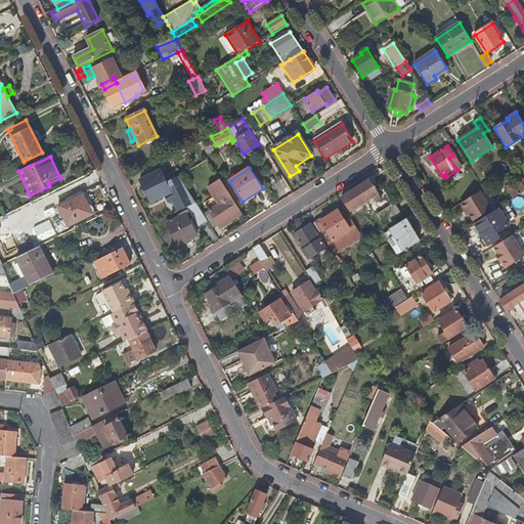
[(489,180),(498,174),(495,169),(486,175),(489,180)]
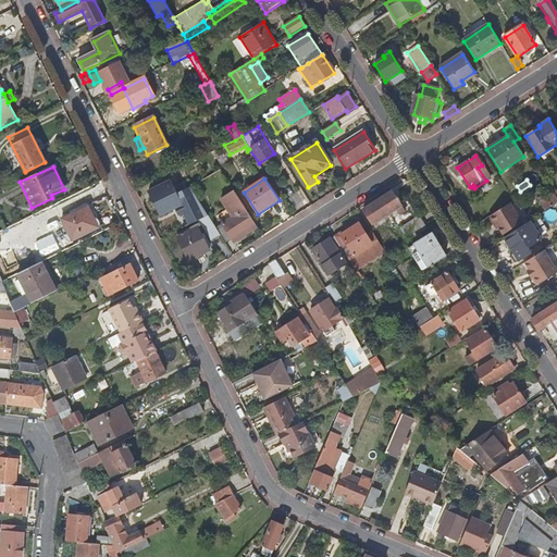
[(183,206),(170,182),(149,193),(161,217),(183,206)]
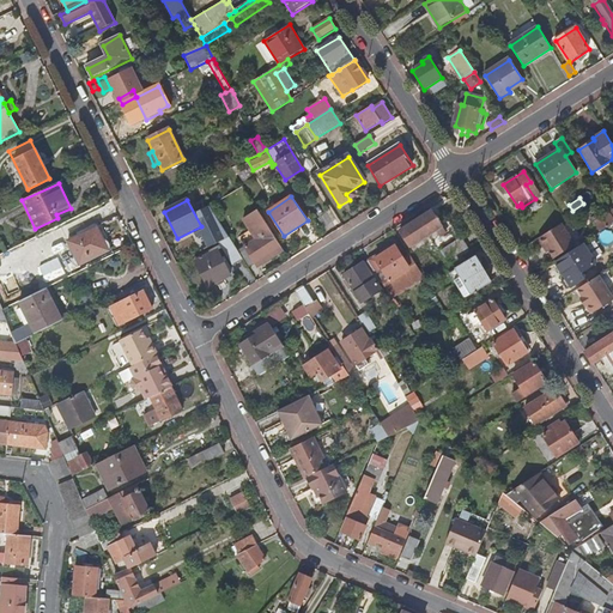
[(244,247),(256,265),(274,253),(280,248),(256,211),(241,220),(248,232),(253,240),(243,246),(244,247)]
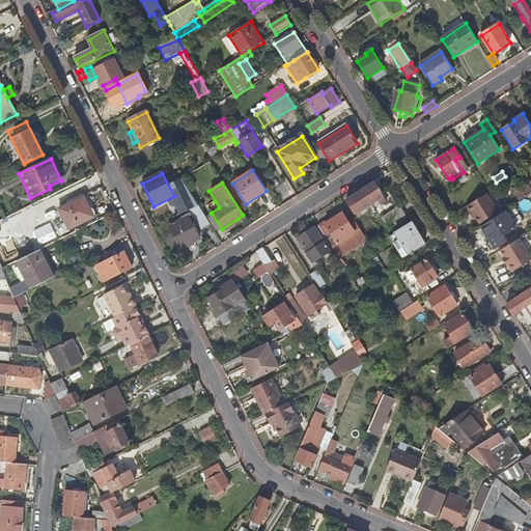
[(383,198),(373,185),(346,201),(356,215),(378,200),(383,198)]
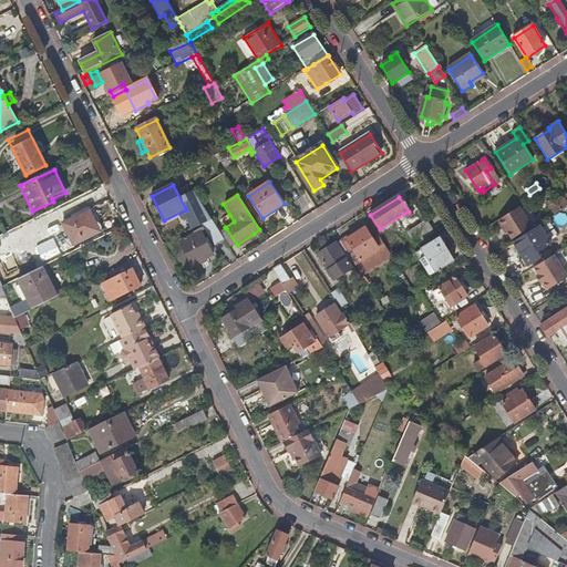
[(550,206),(556,216),(566,207),(566,203),(564,197),(550,206)]
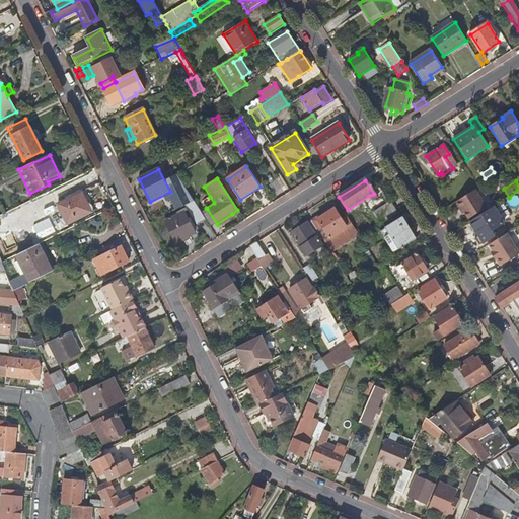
[(473,192),(456,202),(461,210),(462,209),(465,214),(469,219),(485,210),(473,192)]
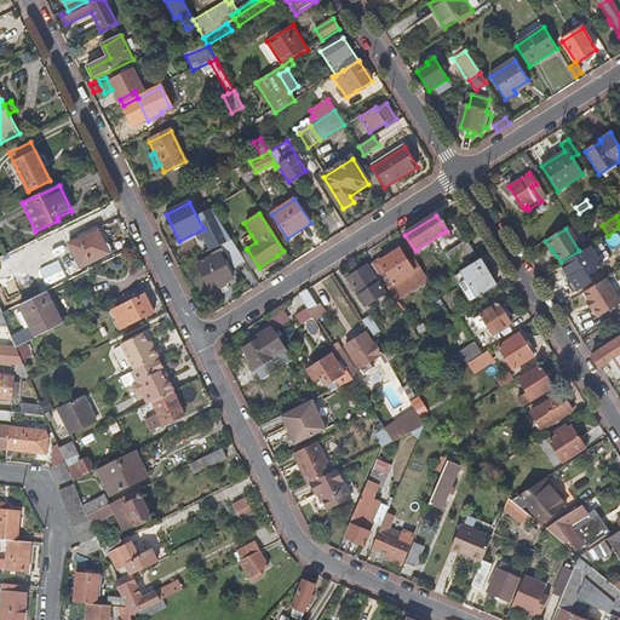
[(109,254),(98,230),(68,245),(79,270),(109,254)]
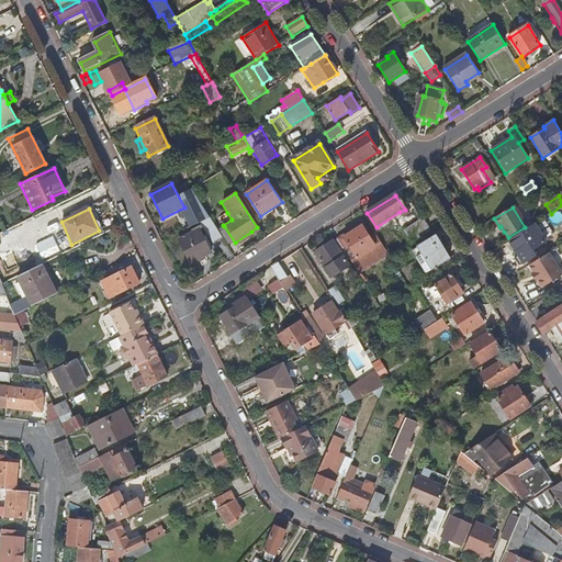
[(409,217),(405,210),(400,212),(405,221),(409,217)]
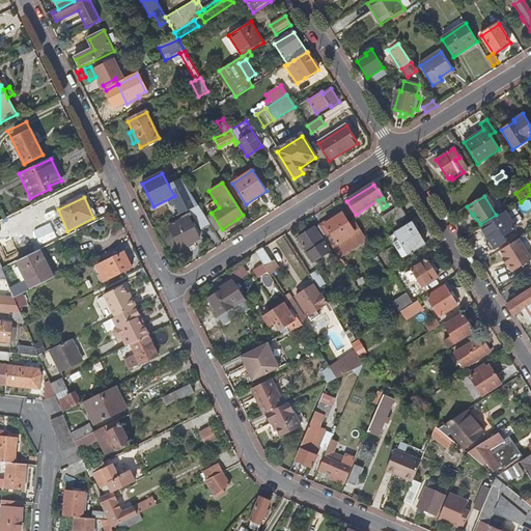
[(205,218),(198,206),(189,211),(201,230),(210,225),(205,218)]
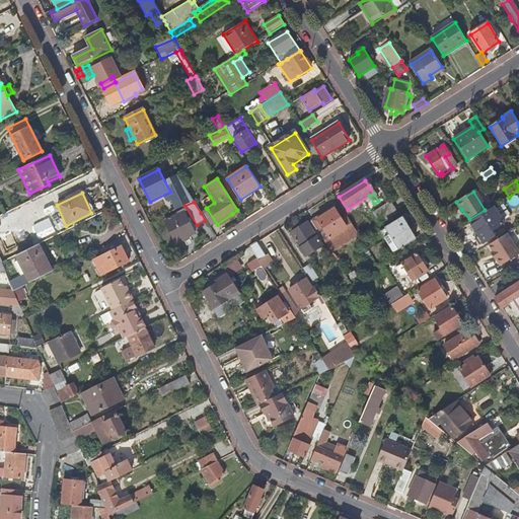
[(391,218),(398,214),(391,202),(373,213),(381,225),(391,218)]
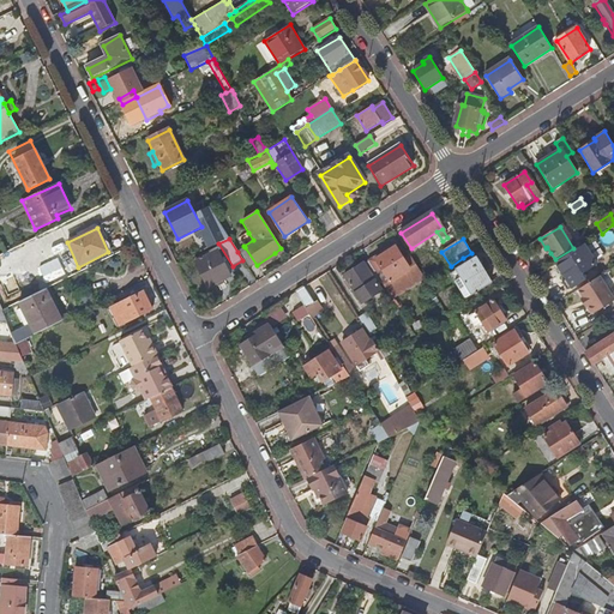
[(541,246),(537,240),(530,245),(533,251),(541,246)]
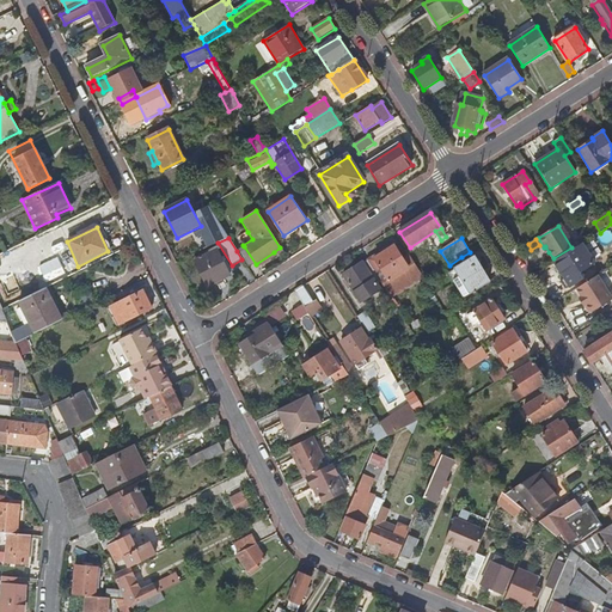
[(594,263),(582,244),(555,262),(565,277),(562,280),(567,289),(585,277),(581,273),(594,263)]
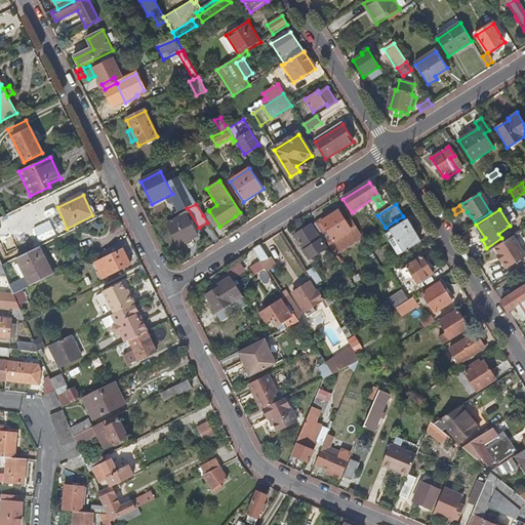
[(207,223),(212,231),(219,227),(209,211),(203,215),(207,223)]
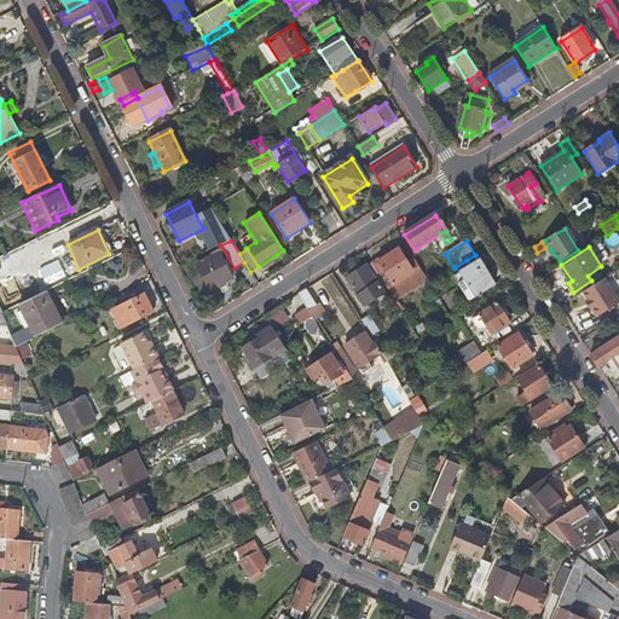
[(287,255),(283,250),(277,255),(259,267),(261,271),(287,255)]
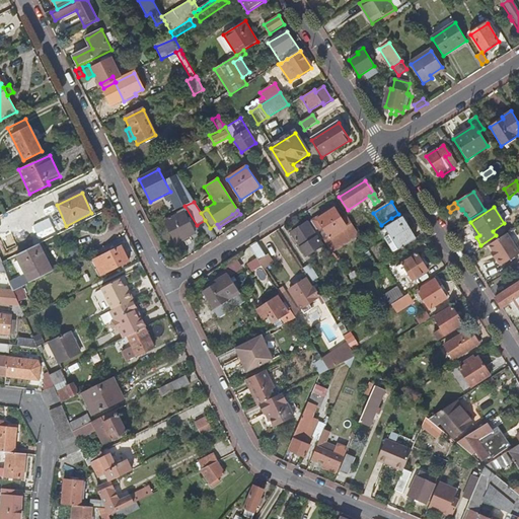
[(359,235),(349,219),(344,223),(336,211),(327,215),(325,213),(312,222),(331,253),(359,235)]
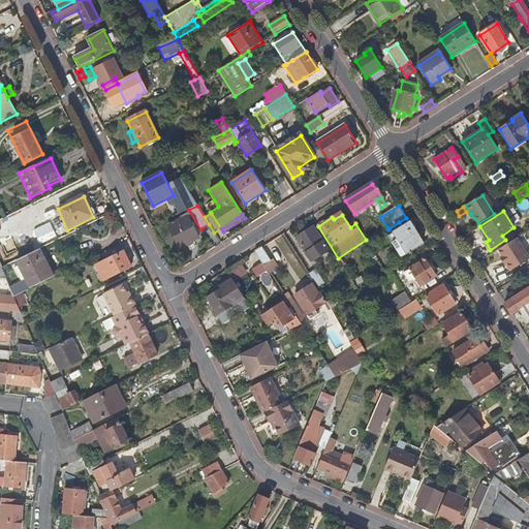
[(198,238),(188,216),(168,225),(179,247),(198,238)]
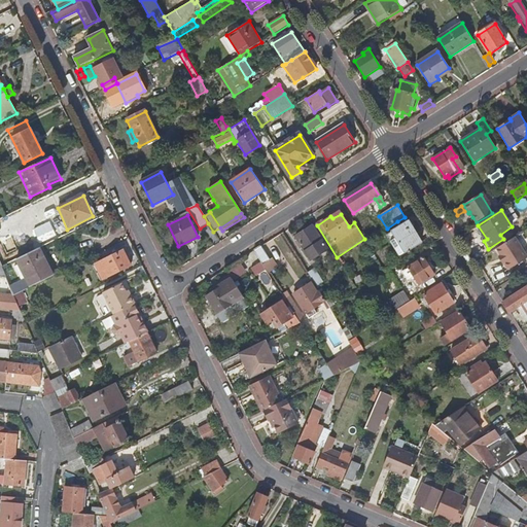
[(401,226),(397,221),(387,229),(384,230),(388,236),(401,226)]
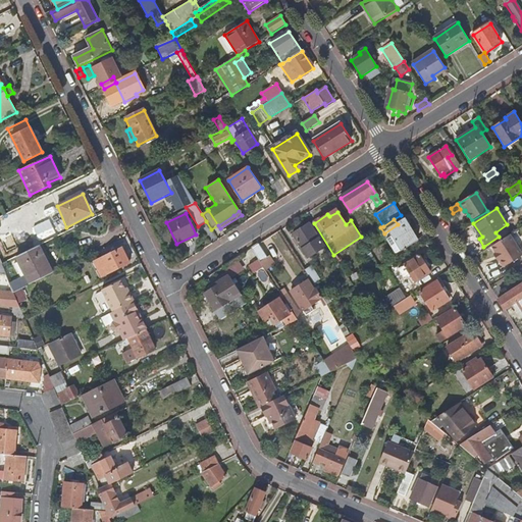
[(406,220),(398,224),(384,233),(397,254),(418,240),(406,220)]
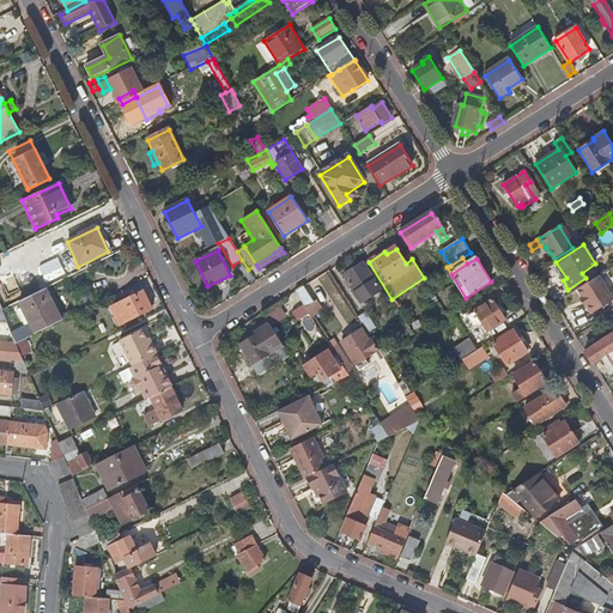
[(382,292),(364,265),(345,277),(362,304),(382,292)]
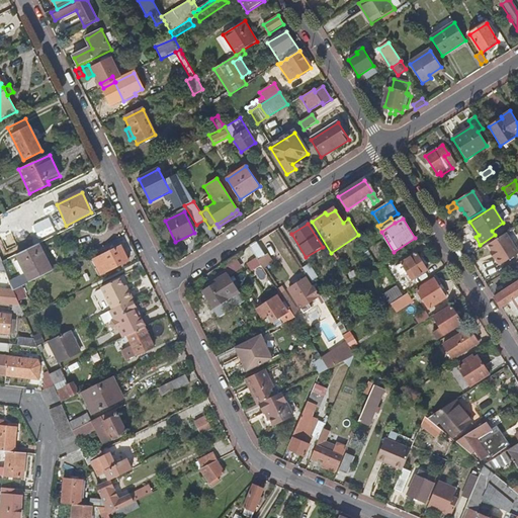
[(507,234),(489,245),(494,252),(491,254),(495,260),(498,258),(502,265),(517,254),(517,233),(515,229),(507,234)]
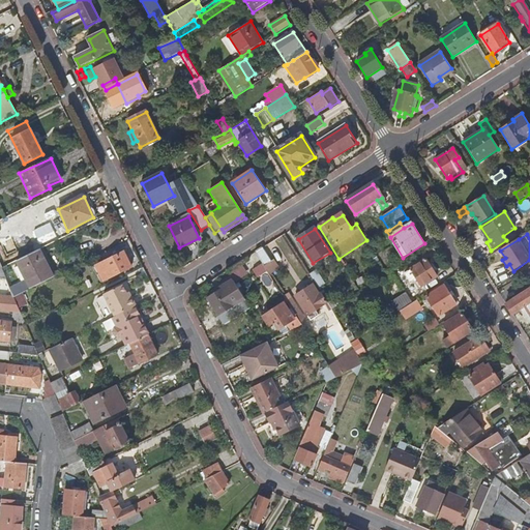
[(20,264),(31,288),(53,277),(57,275),(45,252),(41,254),(39,249),(18,261),(20,264)]
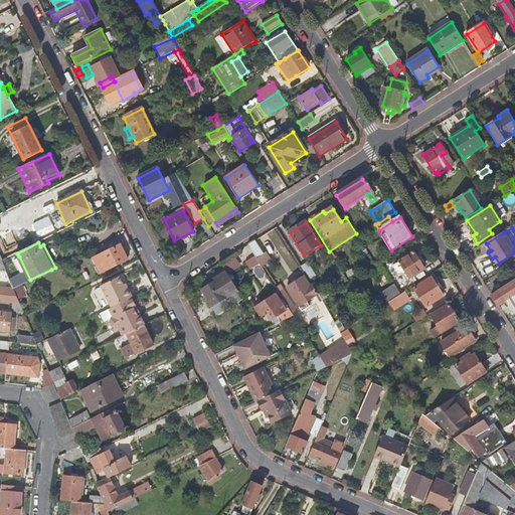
[(263,253),(255,242),(248,246),(255,258),(263,253)]
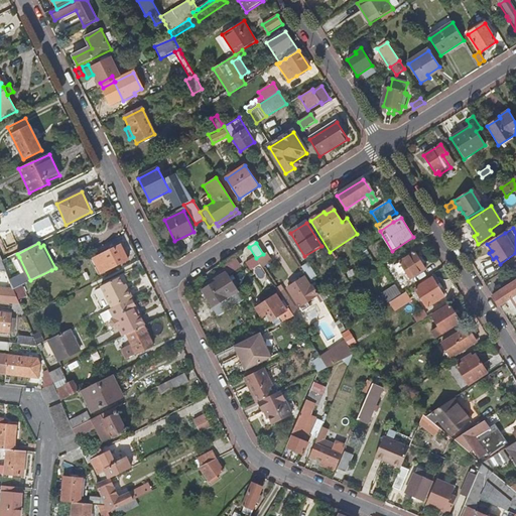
[(129,262),(121,247),(93,260),(101,275),(129,262)]
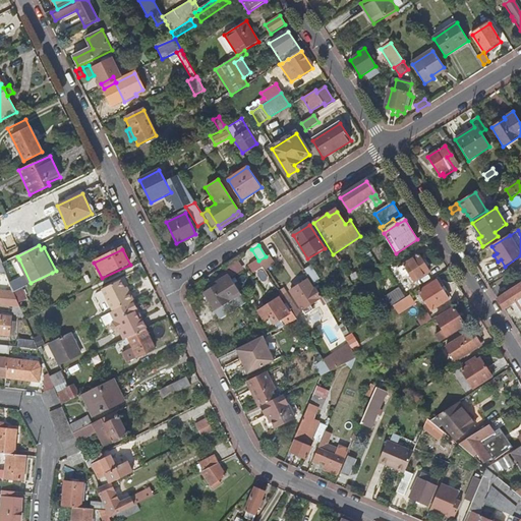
[(80,257),(77,250),(68,254),(71,262),(80,257)]
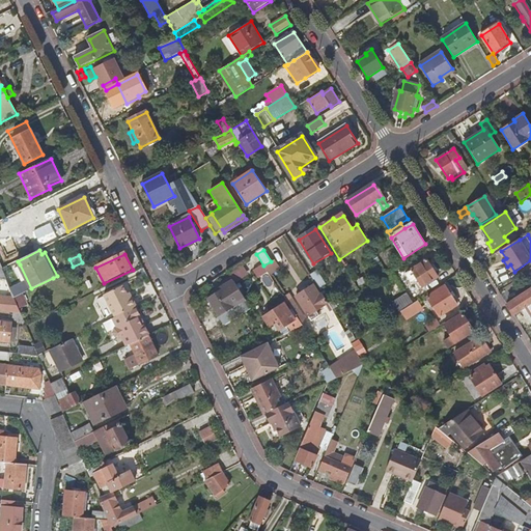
[(273,259),(271,261),(263,266),(269,274),(278,268),(273,259)]
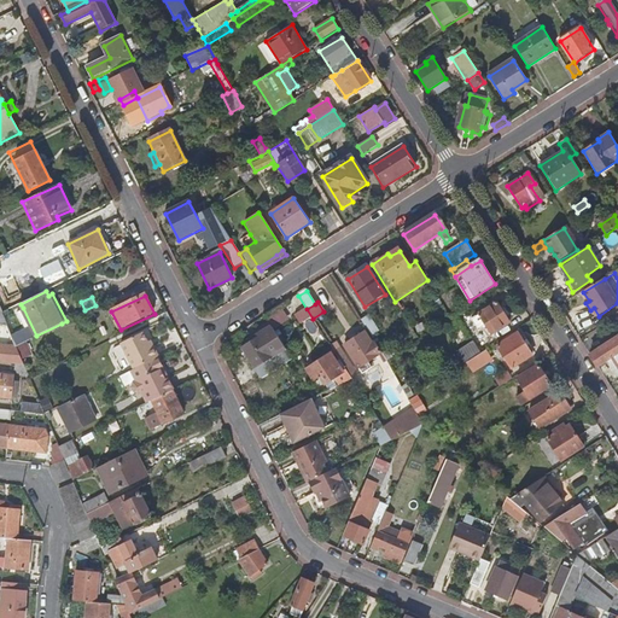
[(509,324),(497,304),(481,314),(483,320),(493,334),(509,324)]
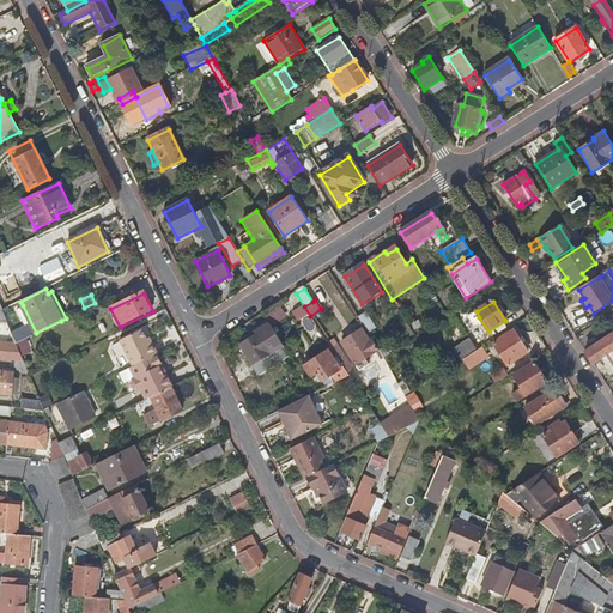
[(16,344),(36,333),(23,305),(16,310),(24,326),(11,332),(16,344)]
